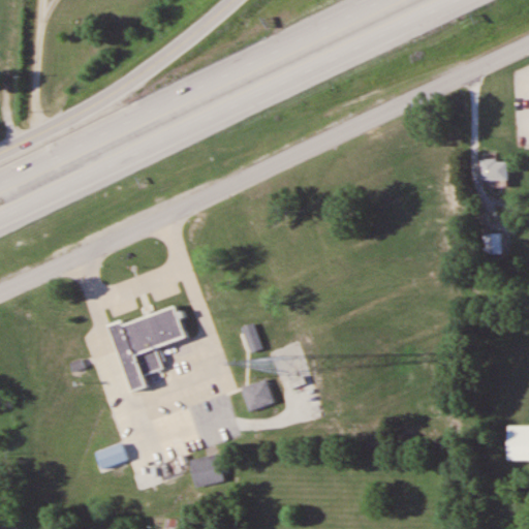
[(505,161),(480,161),(480,179),(505,179),(505,161)]
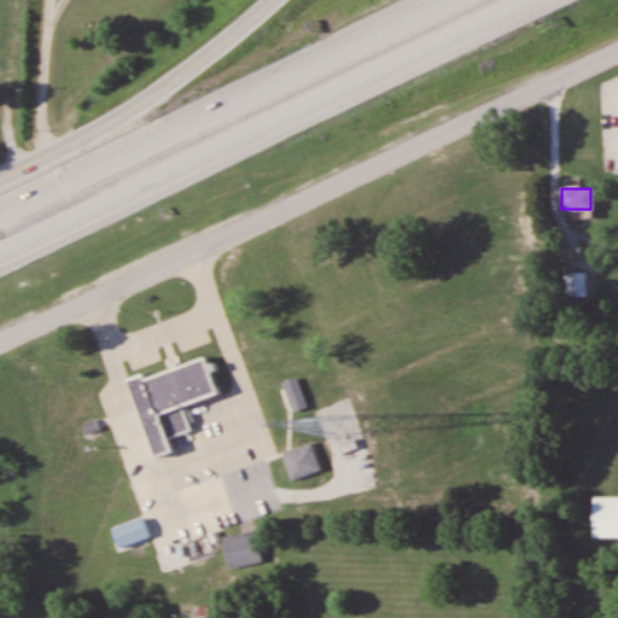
[(152,459),(172,453),(168,438),(192,431),(184,404),(216,395),(205,357),(129,380),(152,459)]
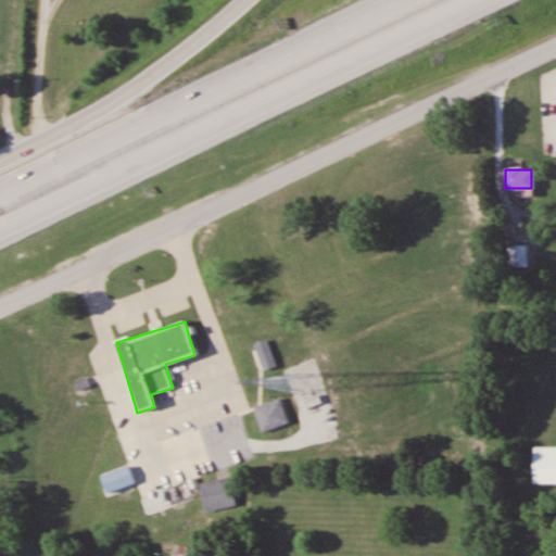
[(254,409),(264,434),(290,424),(279,399),(254,409)]
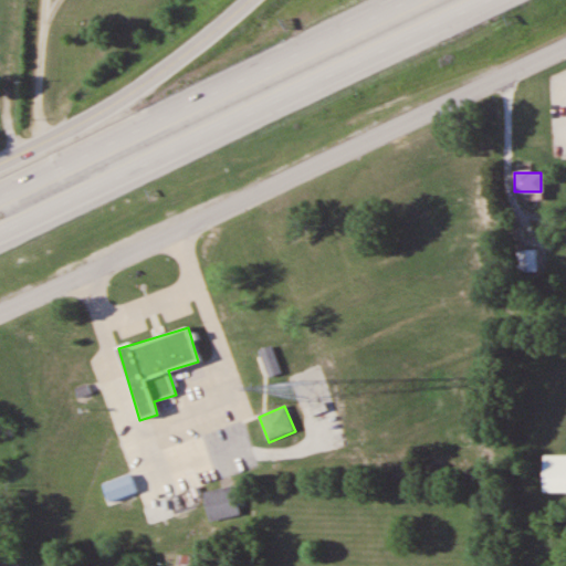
[(549,456),(565,456),(565,489),(548,489),(549,456)]
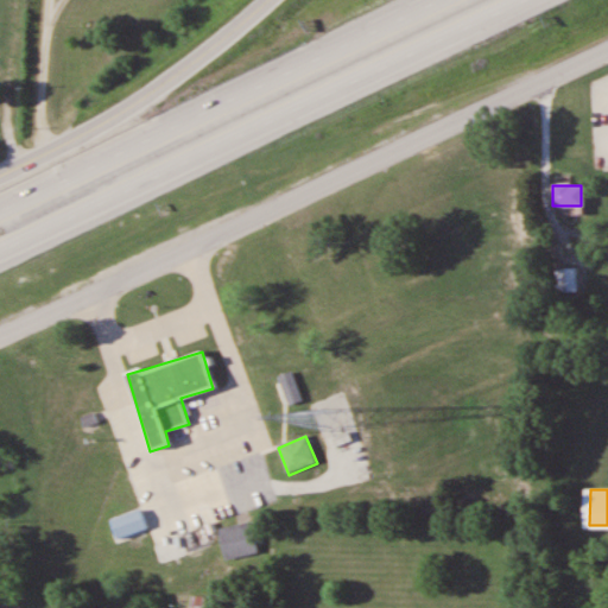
[(258,555),(253,524),(219,529),(225,561),(258,555)]
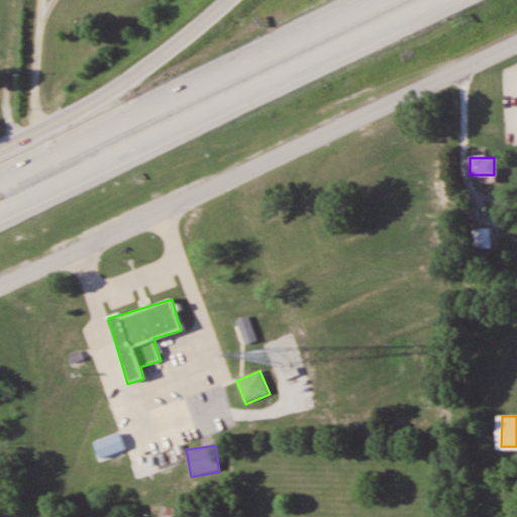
[(182,516),(182,508),(162,508),(162,516),(182,516)]
